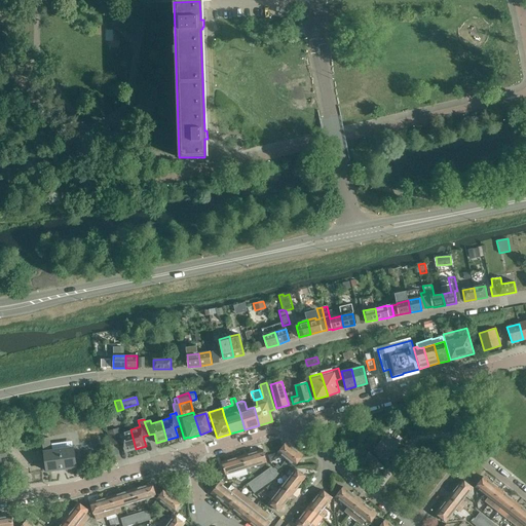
[(136,449),(130,429),(120,433),(119,429),(113,430),(117,444),(122,443),(125,452),(136,449)]
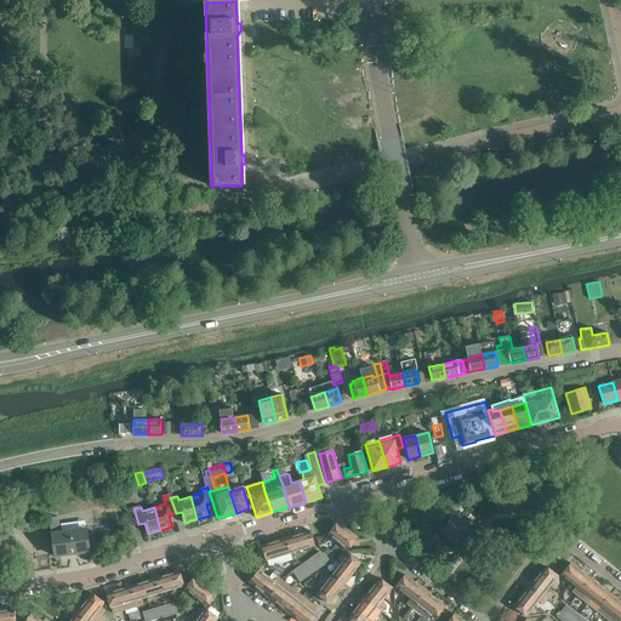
[(472,525),(455,513),(448,523),(445,522),(439,529),(442,531),(448,536),(454,529),(463,536),(472,525)]
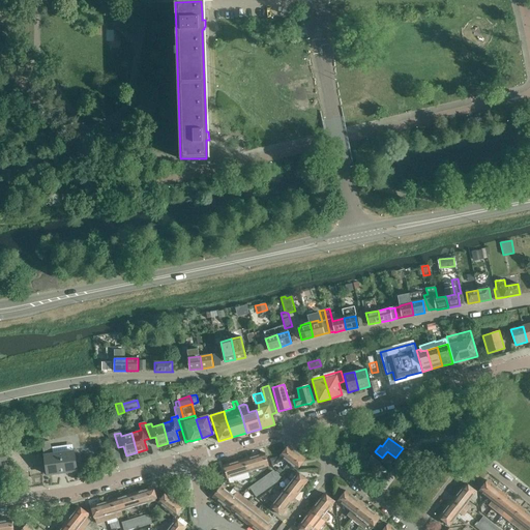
[(77,471),(75,451),(53,454),(50,441),(41,443),(45,455),(46,463),(46,466),(47,475),(77,471)]
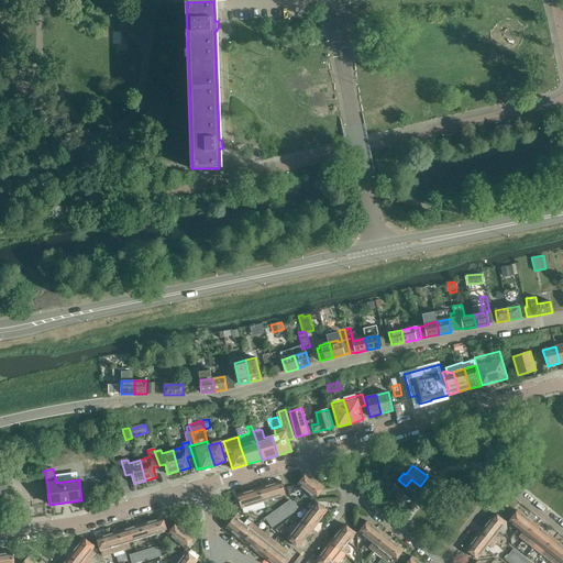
[(307,492),(316,481),(307,474),(297,485),(307,492)]
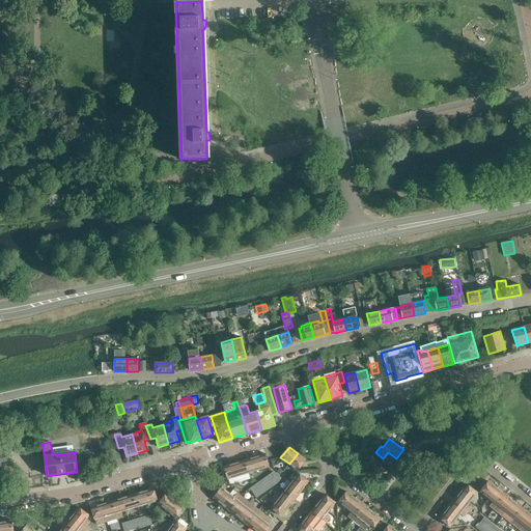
[(270,467),(266,453),(245,460),(248,473),(270,467)]
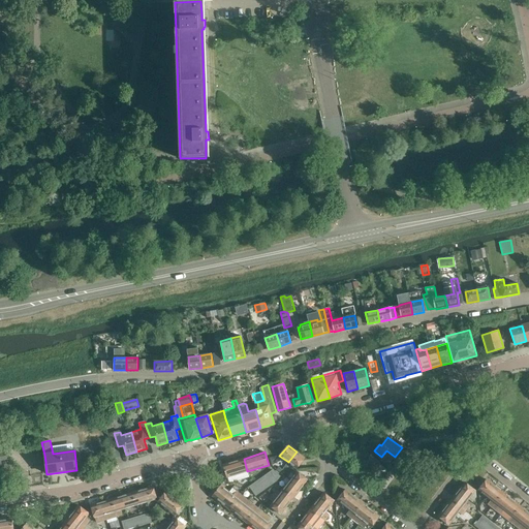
[(297,469),(305,459),(297,452),(288,462),(297,469)]
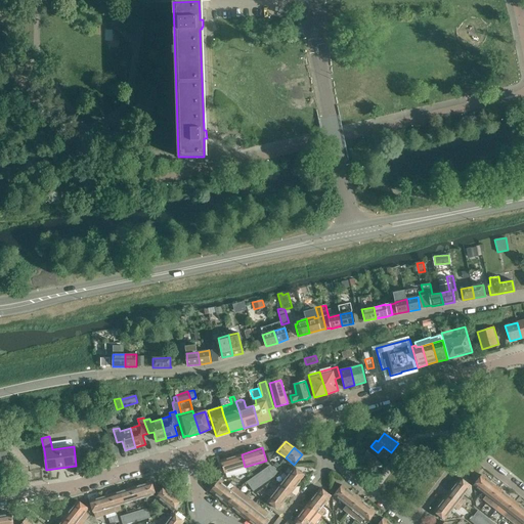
[(377,459),(366,450),(362,456),(373,464),(377,459)]
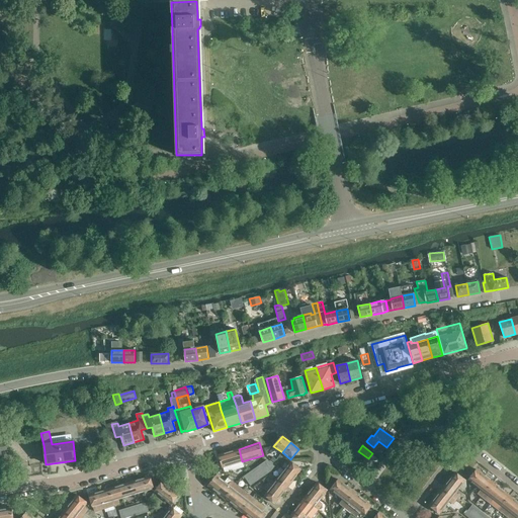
[(242,461),(239,449),(219,455),(222,467),(242,461)]
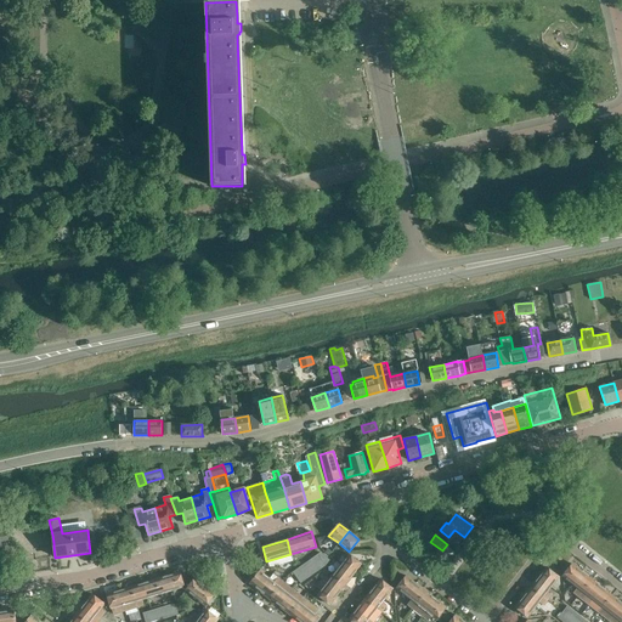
[(354,575),(362,565),(349,555),(341,565),(354,575)]
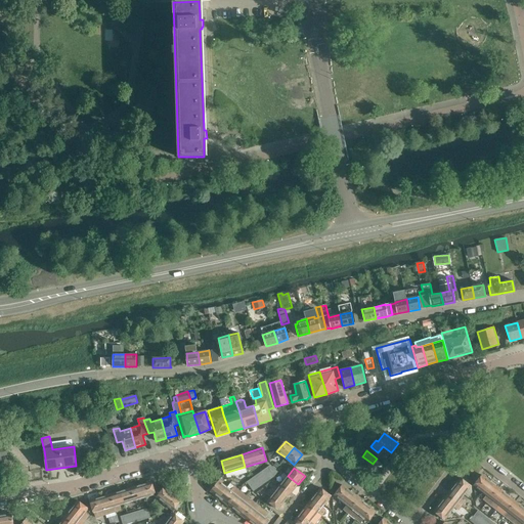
[(482,492),(490,482),(482,475),(474,485),(482,492)]
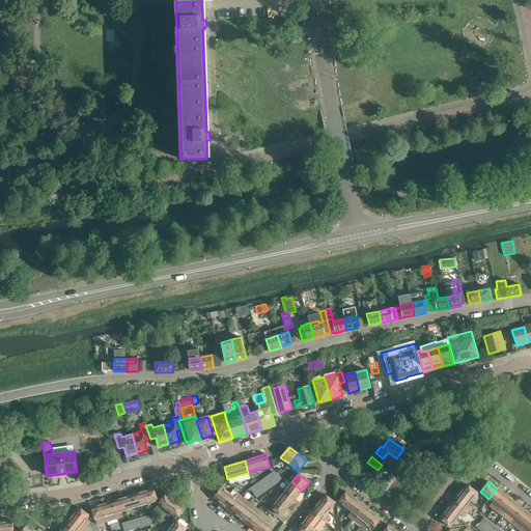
[(296,499),(302,491),(291,482),(284,491),(296,499)]
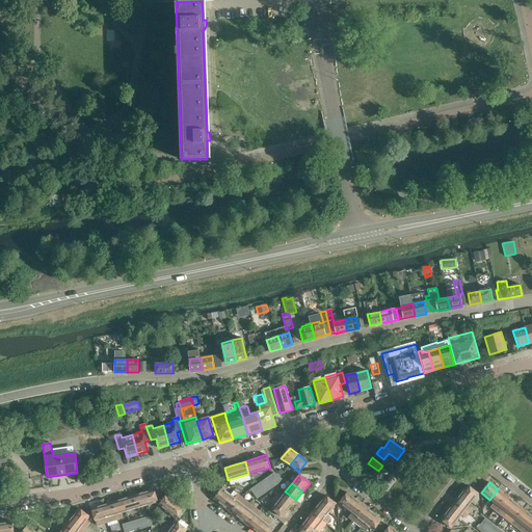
[(471,502),(478,494),(468,485),(460,494),(471,502)]
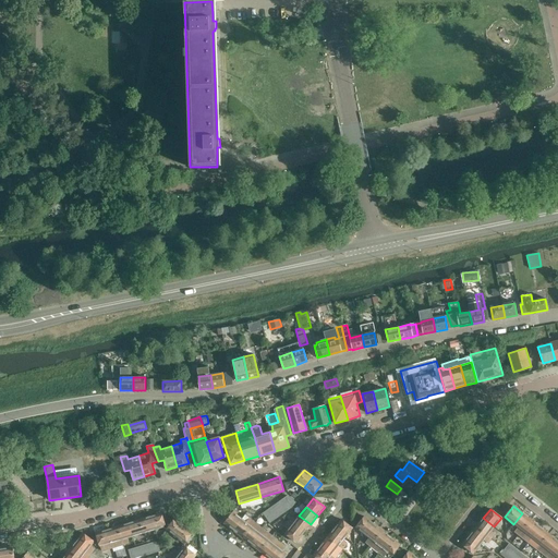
[(233,531),(242,519),(232,512),(223,523),(233,531)]
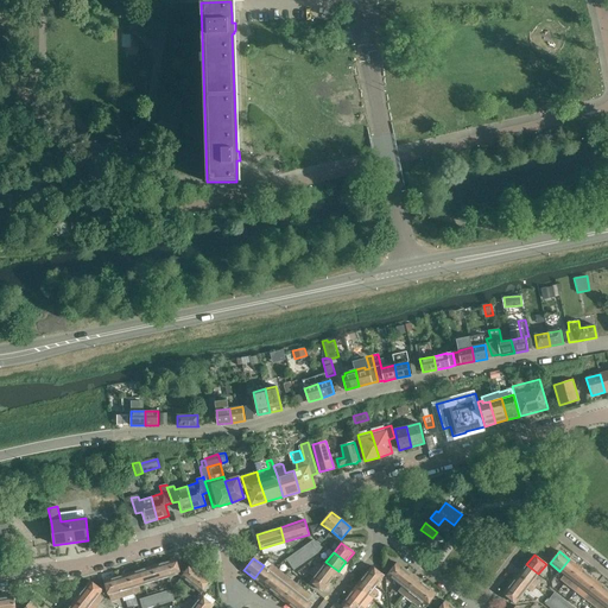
[(181,574),(176,559),(164,563),(169,577),(181,574)]
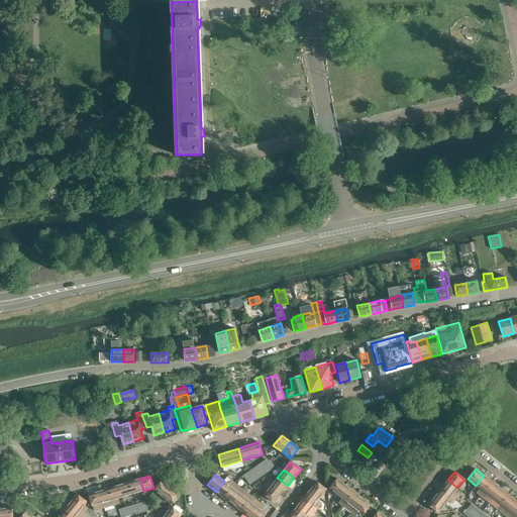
[(482,496),(492,482),(484,476),(476,486),(480,489),(477,493),(482,496)]
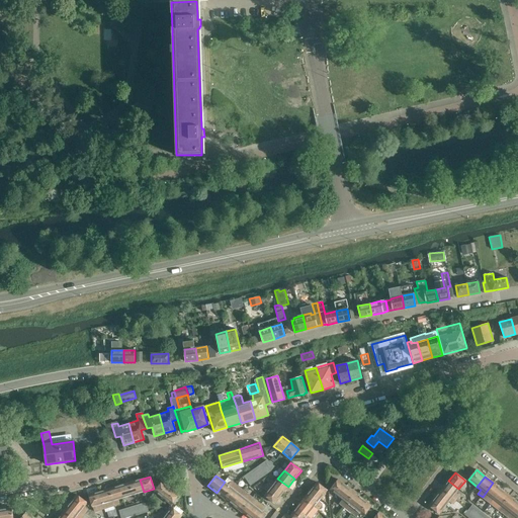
[(281,495),(288,487),(277,479),(274,483),(271,480),(267,484),(281,495)]
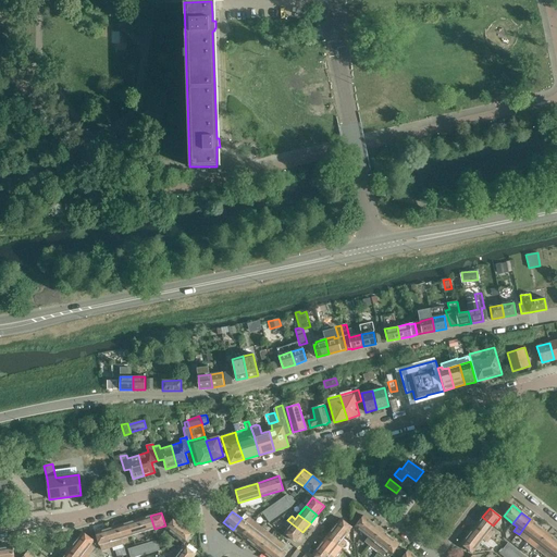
[(155,529),(150,516),(139,519),(144,532),(155,529)]
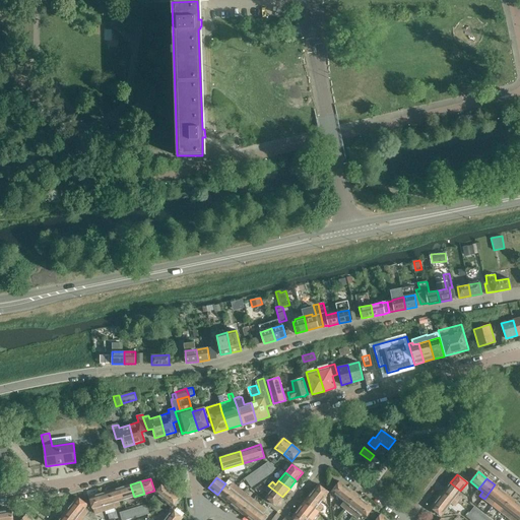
[(339,499),(347,489),(339,481),(331,492),(339,499)]
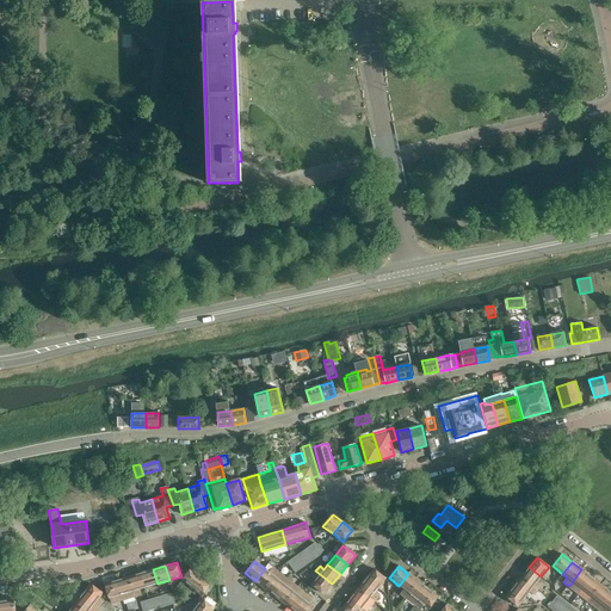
[(537,581),(541,576),(529,567),(522,576),(538,590),(542,585),(537,581)]
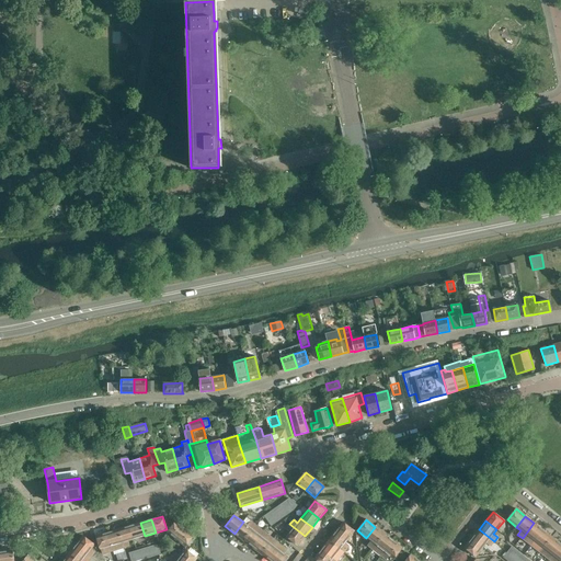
[(178,538),(185,528),(176,522),(169,531),(178,538)]
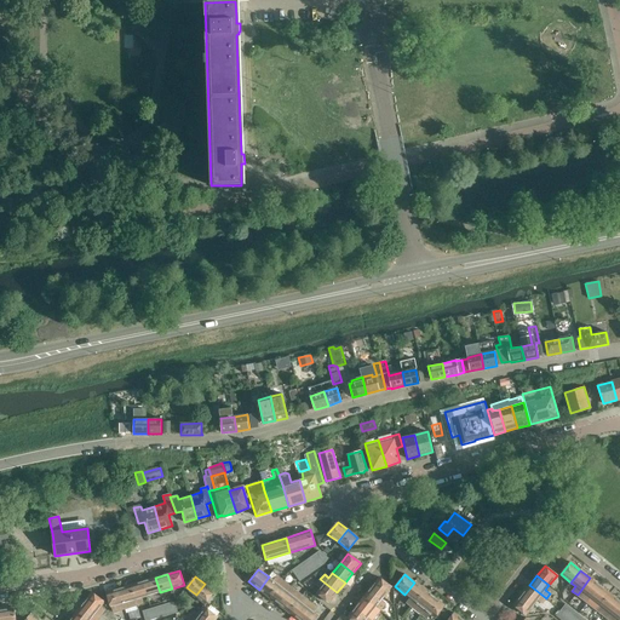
[(269,597),(282,580),(276,577),(274,580),(269,577),(259,590),(269,597)]
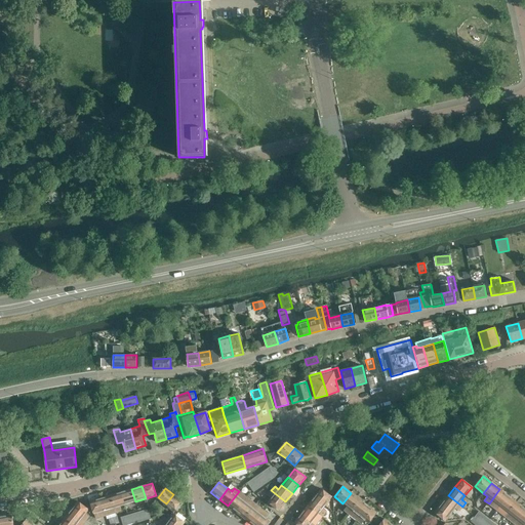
[(135,501),(131,489),(121,492),(125,505),(135,501)]
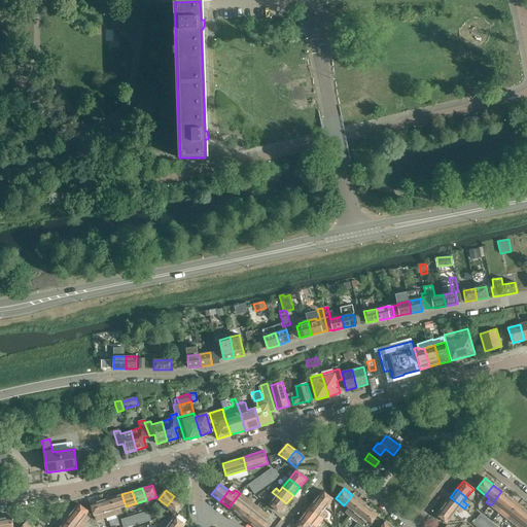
[(326,507),(332,499),(322,491),(315,499),(326,507)]
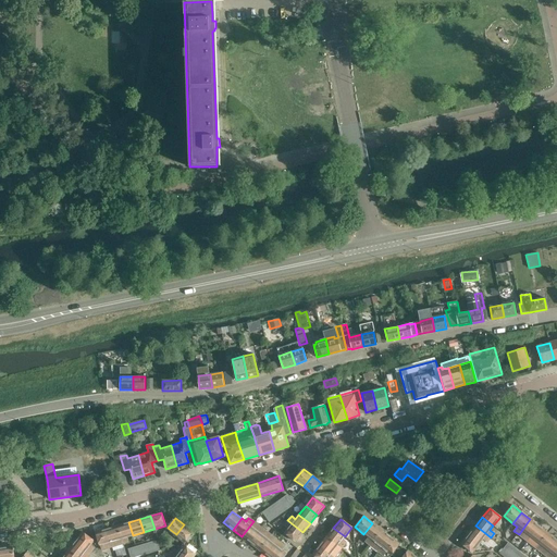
[(528,542),(540,527),(530,519),(519,534),(528,542)]
